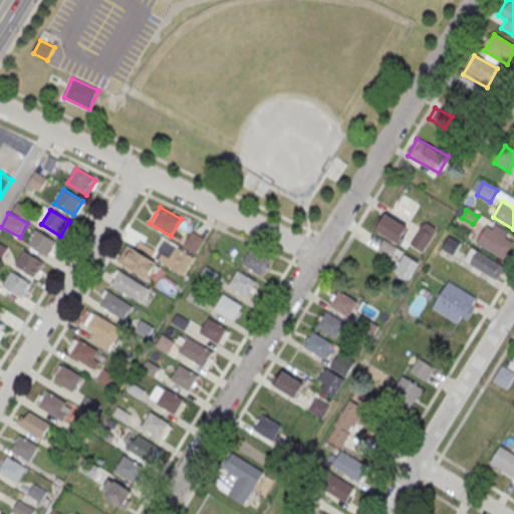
[(386,215),(375,231),(398,244),(408,228),(386,215)]
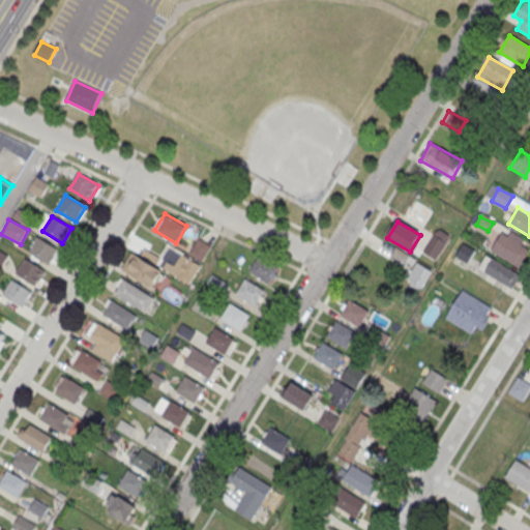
[(450,236),(436,228),(422,252),(437,260),(450,236)]
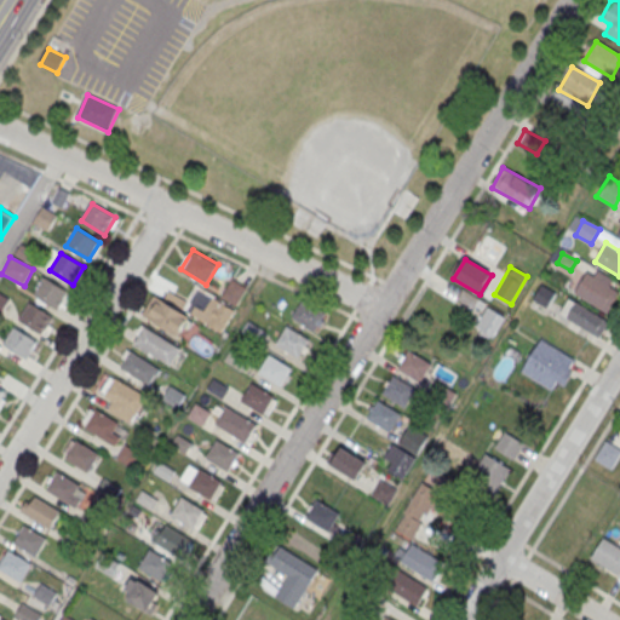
[(619,283),(583,273),(575,299),(612,309),(619,283)]
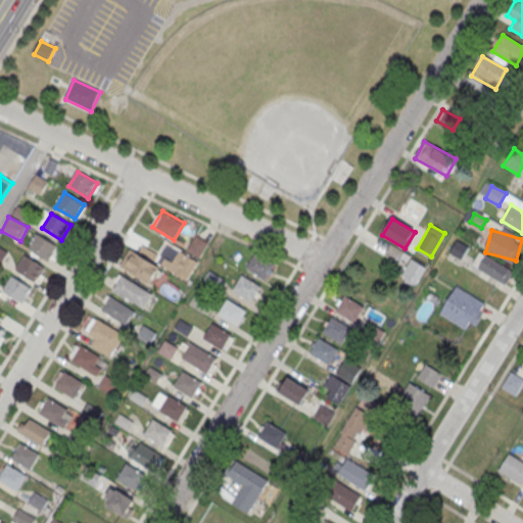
[(38,234),(29,249),(48,260),(57,246),(38,234)]
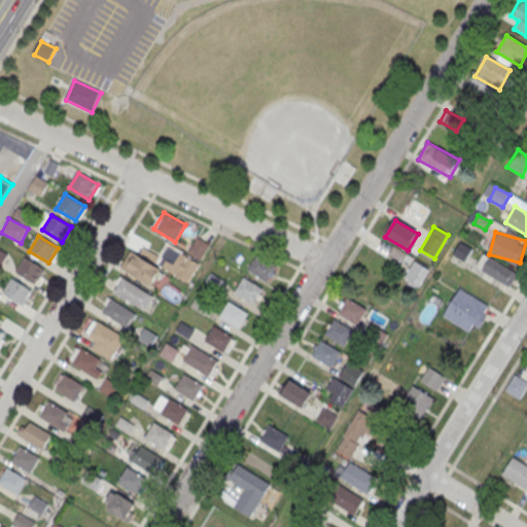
[(210,244),(197,237),(188,251),(201,258),(210,244)]
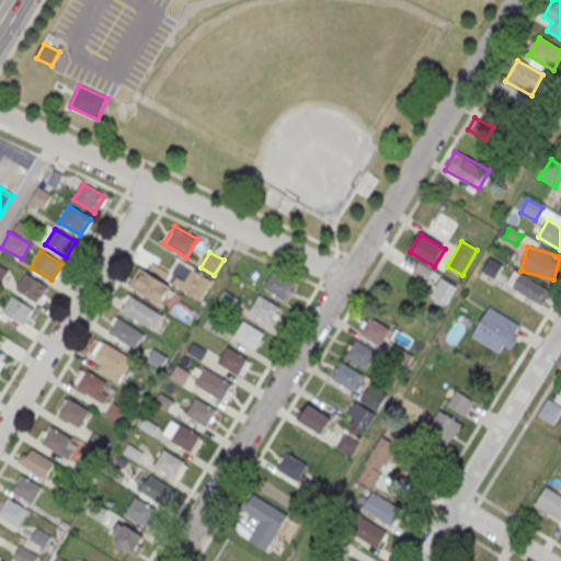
[(481,271),(495,278),(503,264),(489,258),(481,271)]
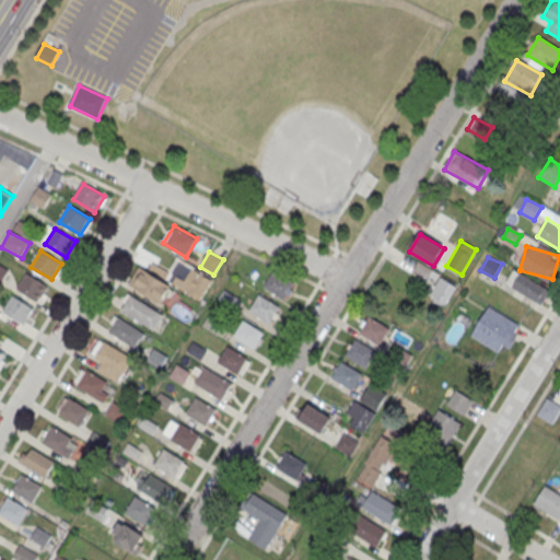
[(128,287),(161,304),(172,286),(201,301),(213,279),(179,261),(167,283),(138,267),(128,287)]
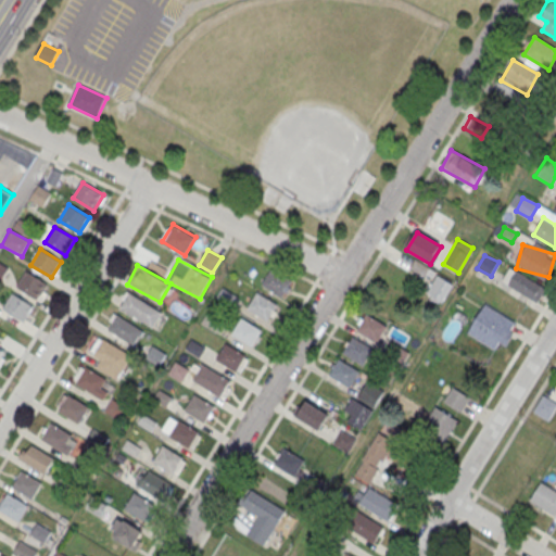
[(0,279),(2,281),(9,268),(0,264),(0,279)]
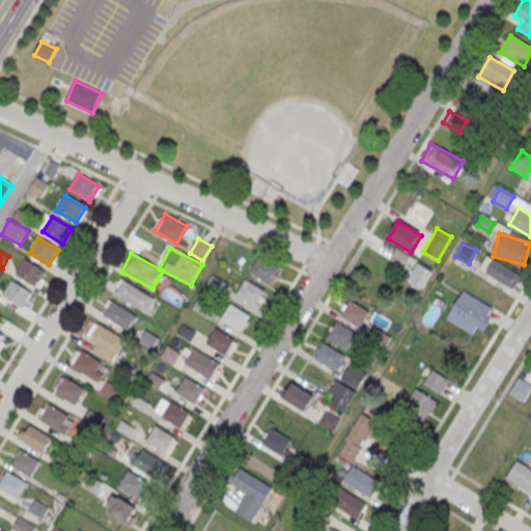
[(259,257),(250,272),(270,284),(279,269),(259,257)]
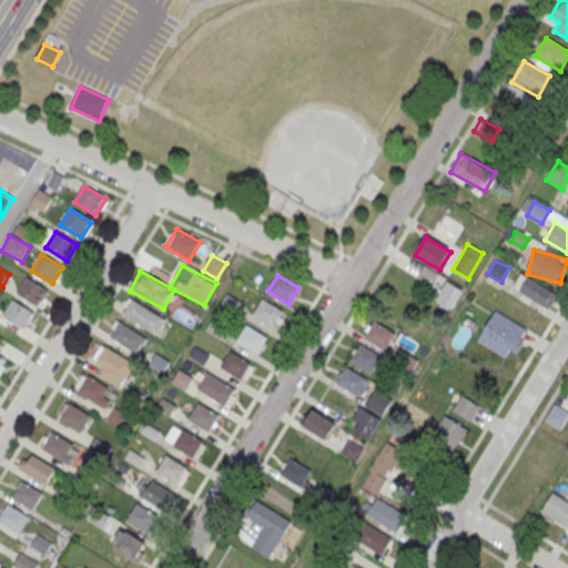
[(517,290),(549,308),(557,296),(524,276),(517,290)]
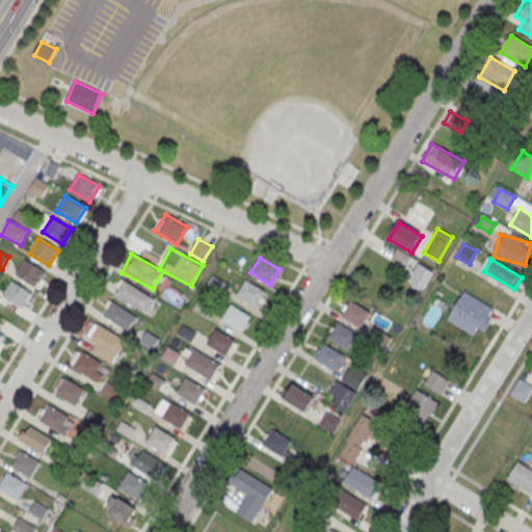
[(26,260),(17,275),(36,287),(45,272),(26,260)]
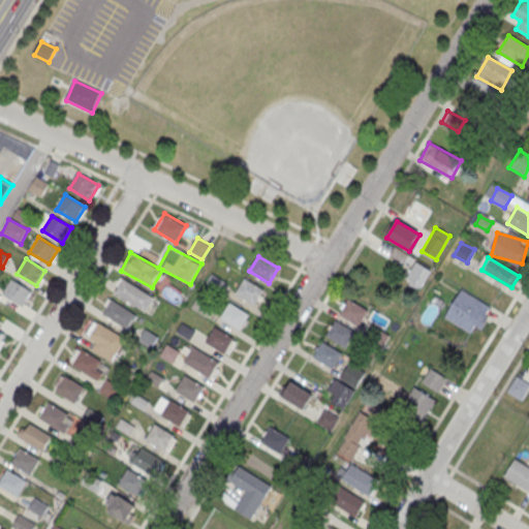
[(431,269),(415,260),(405,280),(421,288),(431,269)]
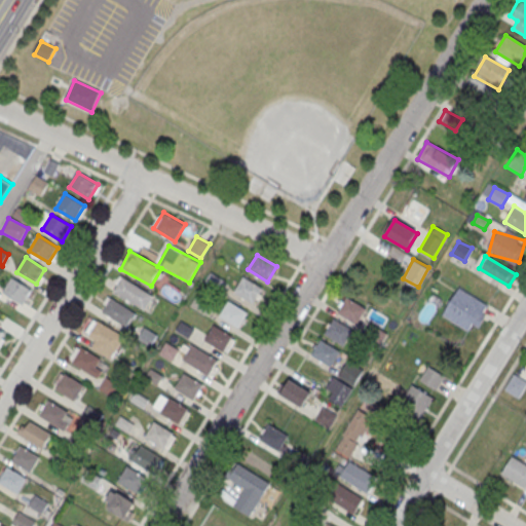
[(112,292),(145,311),(153,297),(121,277),(112,292)]
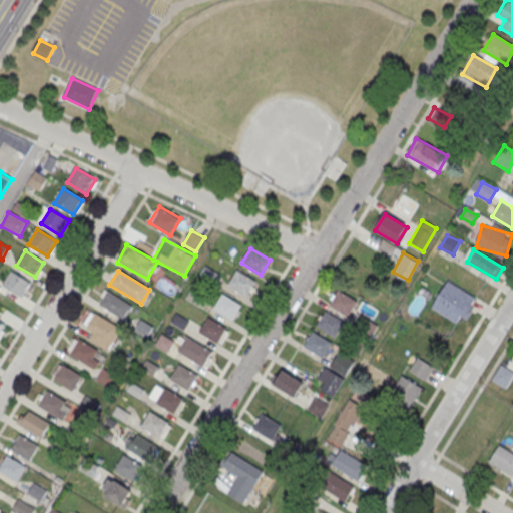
[(237,271),(228,285),(247,297),(257,282),(237,271)]
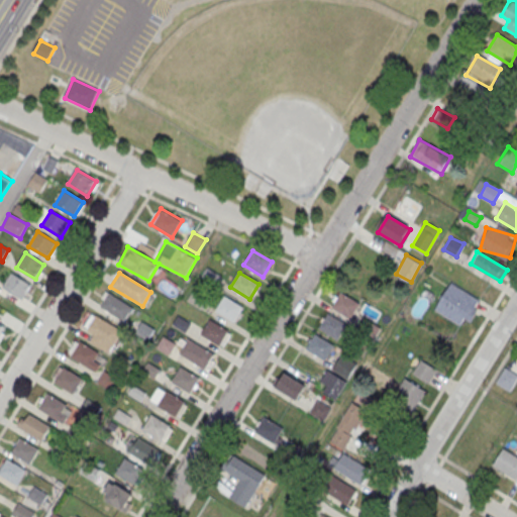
[(12,274),(4,288),(22,300),(31,285),(12,274)]
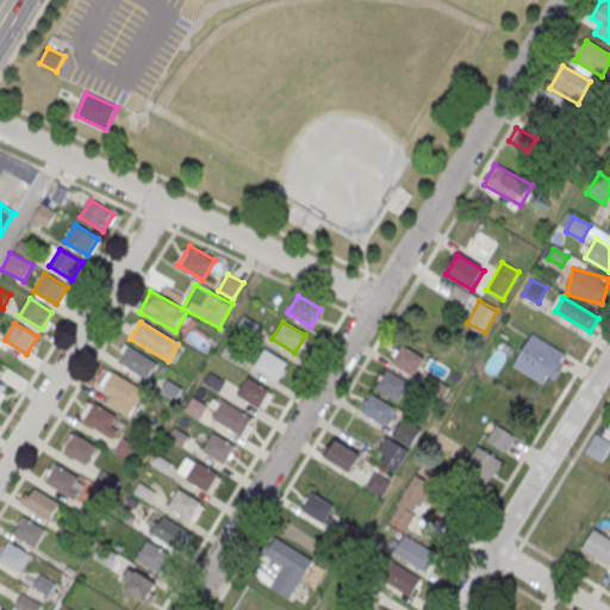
[(568,350),(527,334),(514,368),(555,385),(568,350)]
